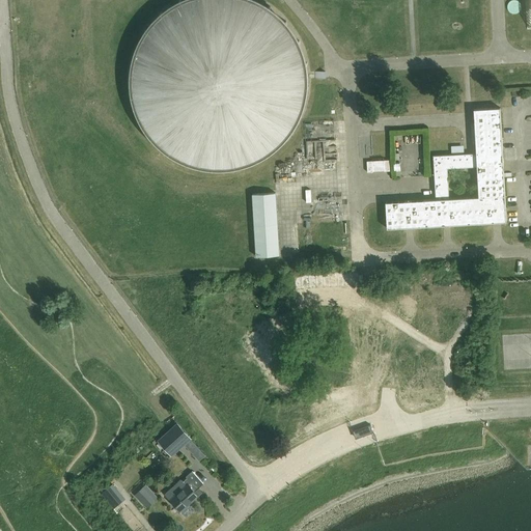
[(130,77),(130,81),(130,85),(130,88),(131,92),(131,96),(132,100),(133,104),(134,108),(135,111),(137,115),(138,118),(140,121),(141,126),(143,129),(145,132),(148,135),(150,138),(152,141),(156,143),(158,146),(161,148),(164,151),(167,154),(170,156),(173,158),(176,160),(180,162),(184,163),(188,165),(191,166),(195,167),(198,168),(202,169),(205,169),(210,170),(214,170),(218,170),(221,170),(225,170),(229,170),(232,169),(236,169),(241,168),(244,167),(248,166),(251,165),(255,163),(258,162),(261,160),(266,158),(269,156),(272,154),(275,151),(278,148),(280,146),(283,143),(286,141),(288,138),(290,135),(294,132),(296,129),(297,126),(299,121),(301,118),(302,115),(304,111),(305,108),(306,104),(307,100),(307,96),(308,92),(308,88),(309,85),(309,81),(309,77),(308,74),(308,70),(307,65),(307,62),(306,58),(305,54),(304,51),(302,47),(301,44),(299,40),(297,36),(296,33),(294,30),(290,27),(288,24),(286,21),(283,19),(280,16),(278,14),(275,10),(272,8),(269,6),(266,4),(261,2),(258,0),(257,0),(180,0),(176,2),(173,4),(170,6),(167,8),(164,10),(161,14),(158,16),(156,19),(152,21),(150,24),(148,27),(145,30),(143,33),(141,36),(140,40),(138,44),(137,47),(135,51),(134,54),(133,58),(132,62),(131,65),(131,70),(130,74),(130,77)]
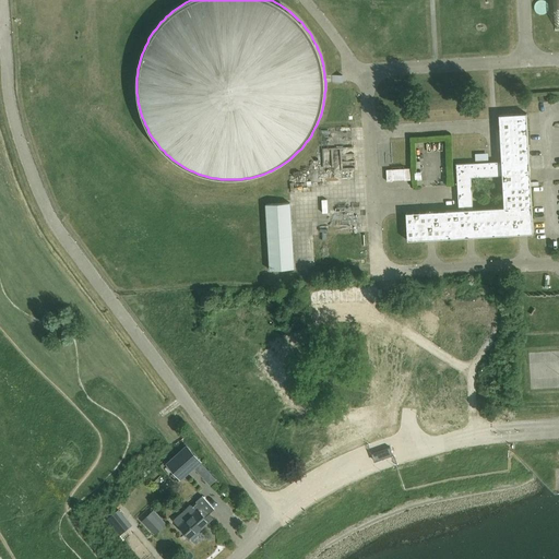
[(407,241),(534,234),(526,114),(499,116),(501,162),(476,163),(456,164),(459,210),(406,213),(407,241)]
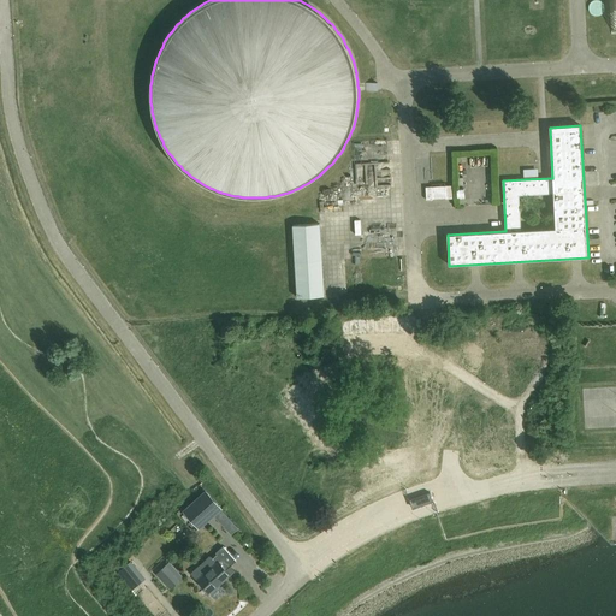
[(451,185),(433,187),(426,188),(426,200),(433,200),(433,199),(446,199),(452,199),(451,185)]
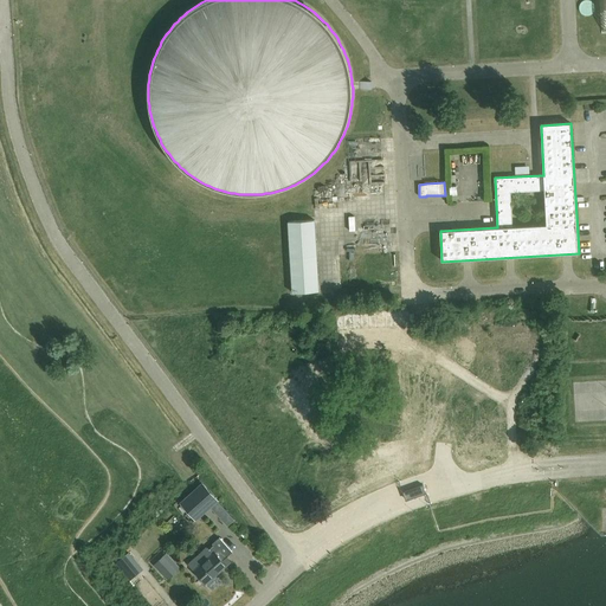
[(315,220),(314,220),(289,221),(292,292),(318,291),(315,220)]
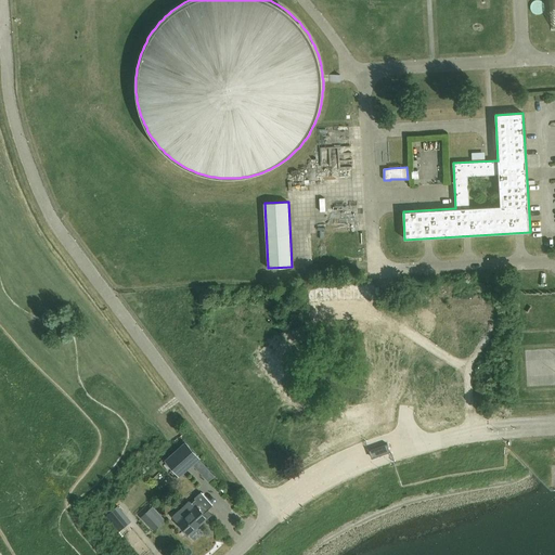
[(179,475),(198,457),(185,443),(167,461),(179,475)]
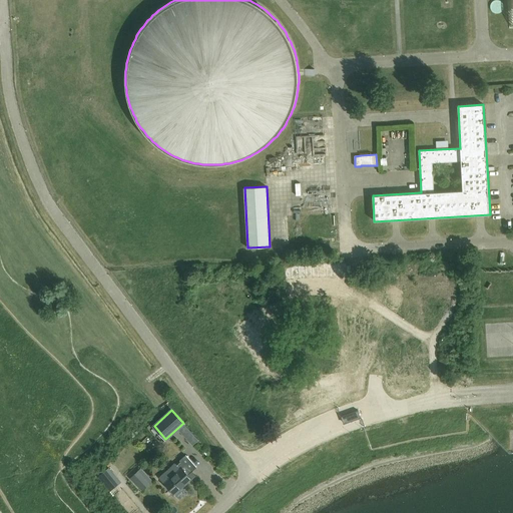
[(175,494),(180,489),(192,479),(195,476),(191,472),(196,467),(186,455),(179,461),(180,462),(176,465),(180,469),(164,483),(170,489),(175,494)]
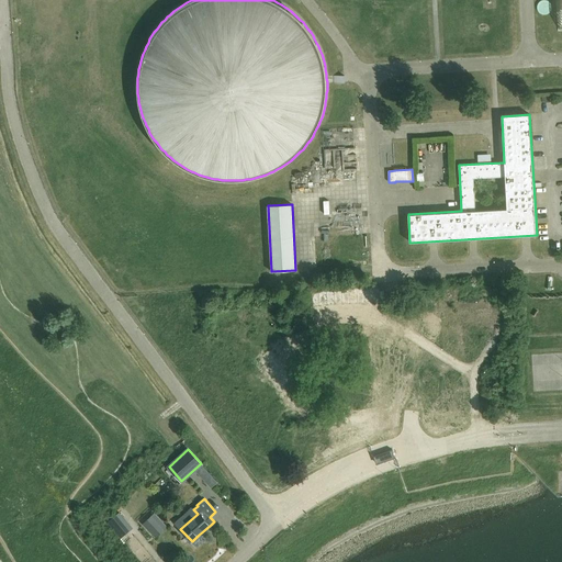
[(120,526),(125,521),(119,513),(109,523),(122,538),(126,534),(120,526)]
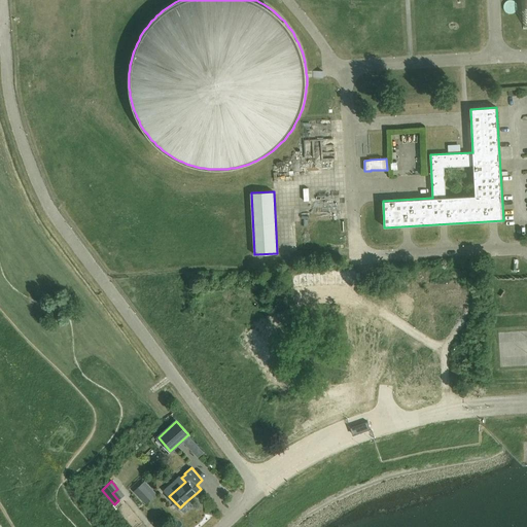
[(143,500),(150,493),(142,484),(135,491),(143,500)]
